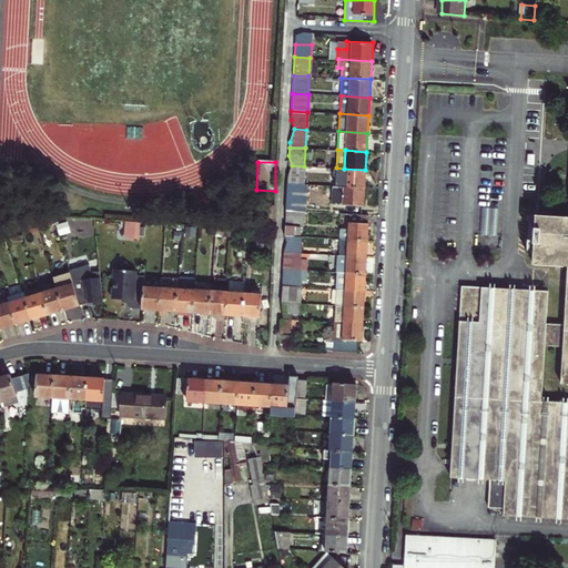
[(304,166),(292,165),(287,178),(287,183),(304,184),(304,166)]
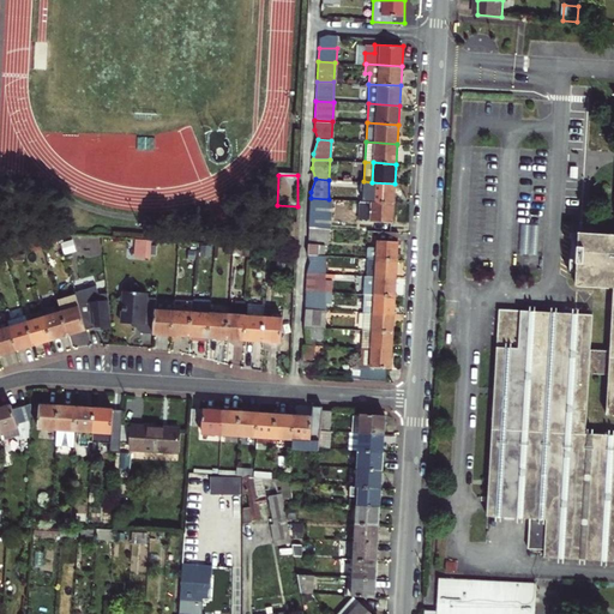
[(362,200),(393,203),(395,184),(372,182),(363,181),(362,200)]
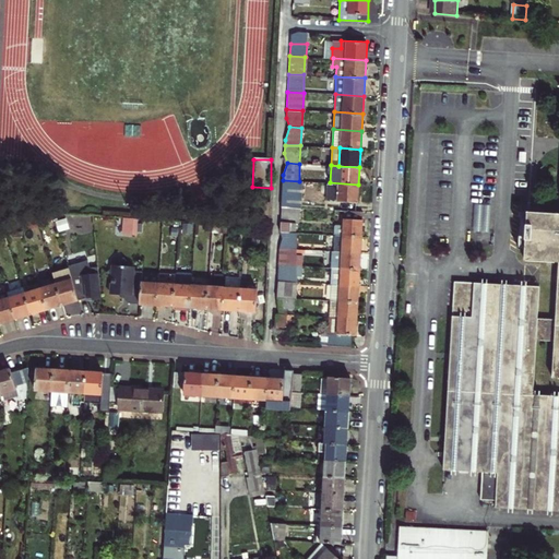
[(299,181),(283,180),(281,207),(300,209),(301,181),(299,181)]
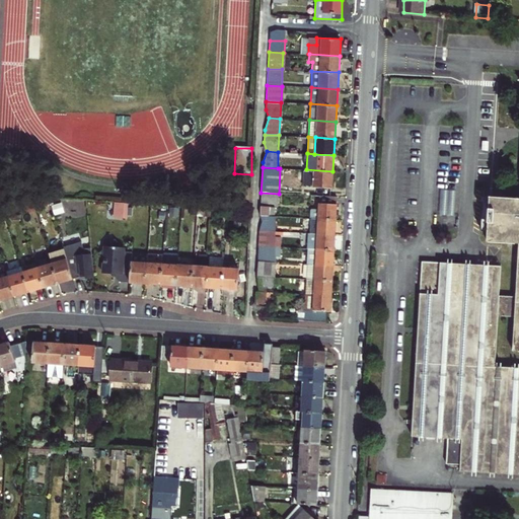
[(331,188),(332,171),(306,169),(303,169),(302,187),(331,188)]
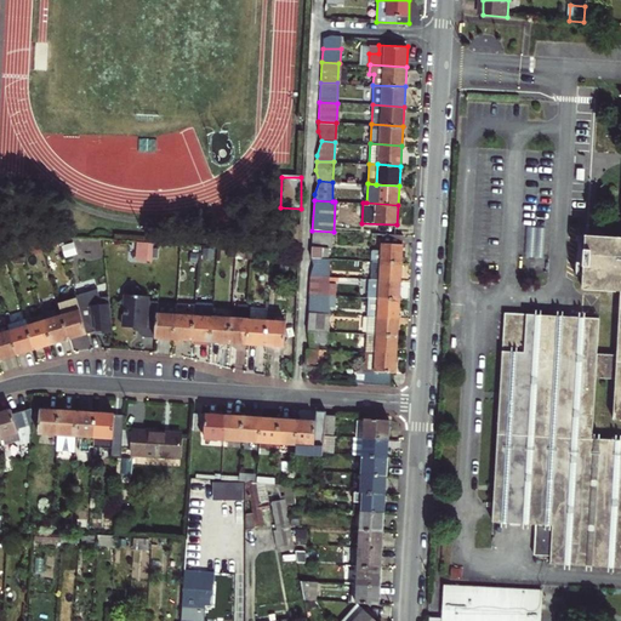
[(286,241),(298,241),(298,224),(288,223),(286,241)]
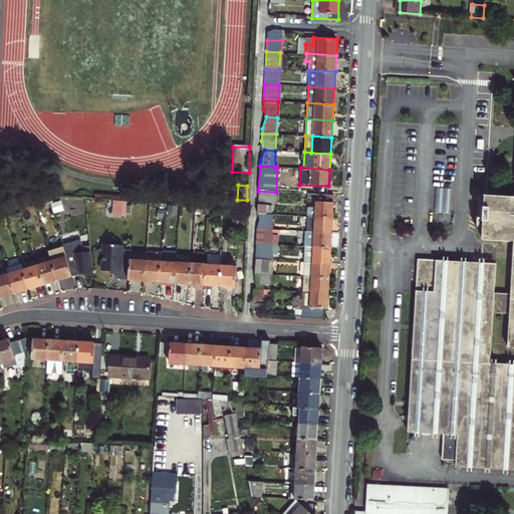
[(276,192),(258,191),(258,199),(275,200),(276,192)]
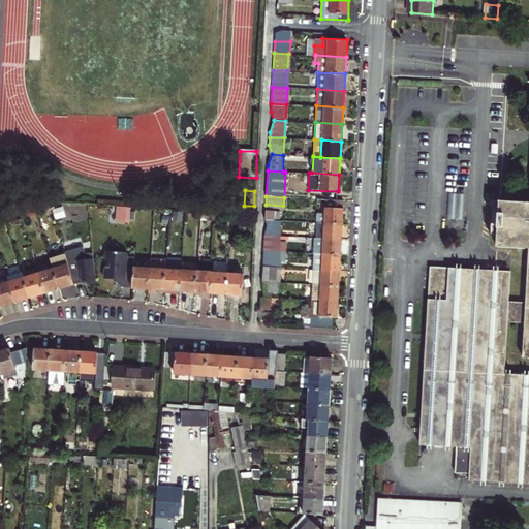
[(318,222),(342,224),(343,200),(324,199),(324,213),(316,213),(315,222),(318,222)]
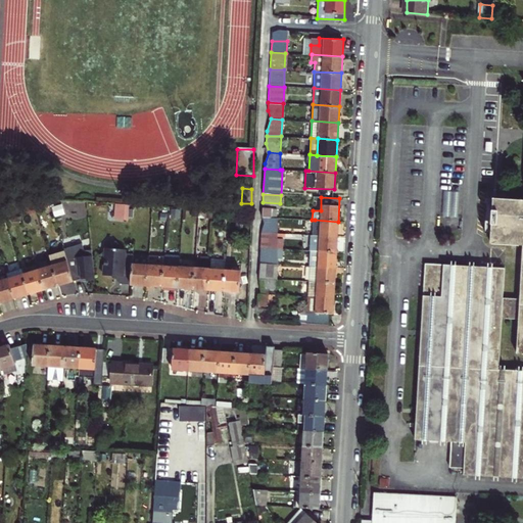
[(522,199),(494,197),(491,243),(522,245),(522,254),(520,298),(504,297),(506,268),(426,264),(416,439),(452,441),(449,467),(465,468),(465,474),(522,477),(522,199)]
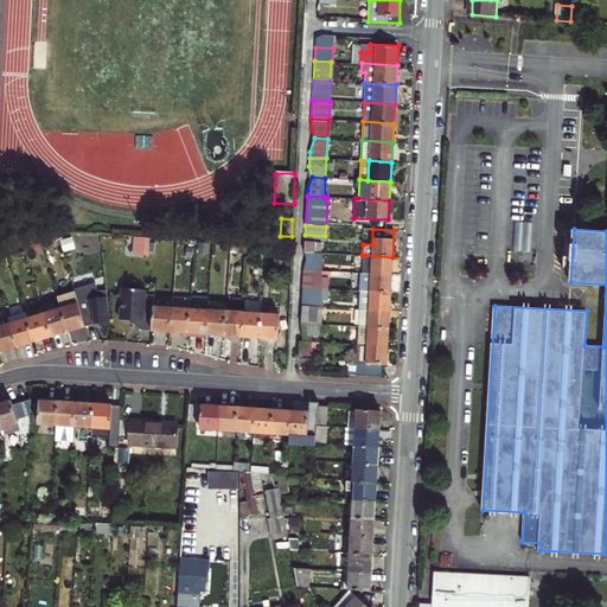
[(149,237),(138,236),(136,250),(148,251),(149,237)]
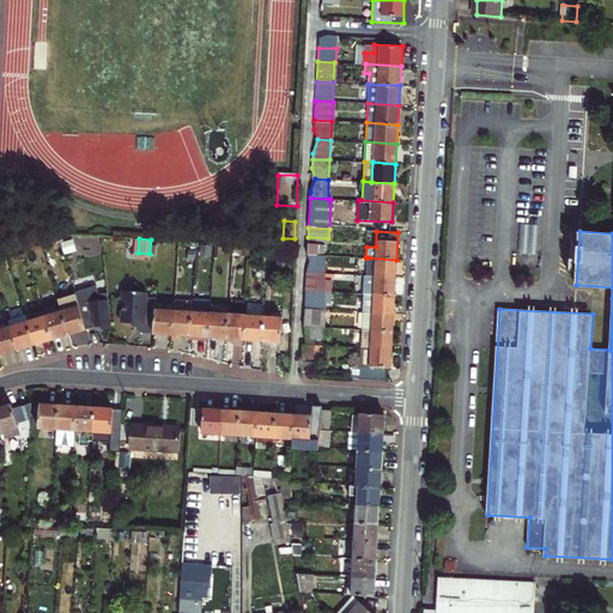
[(307,254),(323,255),(325,244),(308,243),(307,254)]
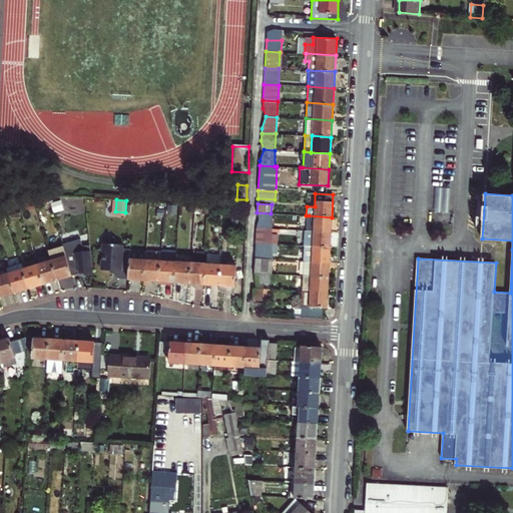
[(258,218),(255,227),(272,228),(273,213),(271,213),(257,212),(258,218)]
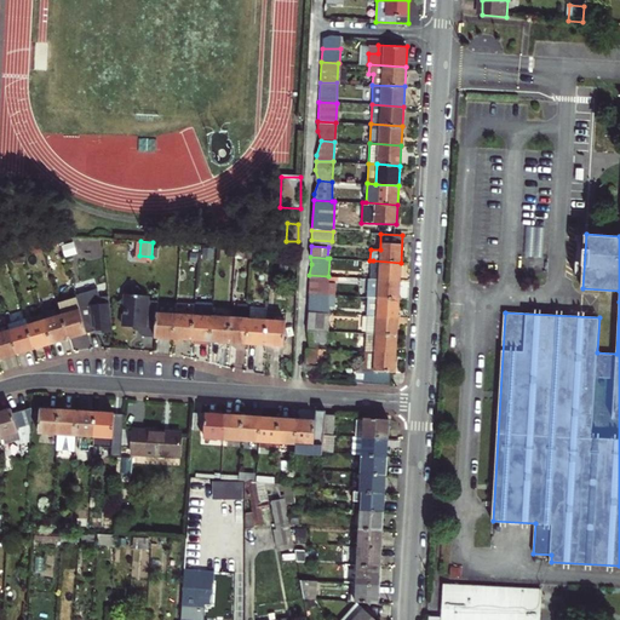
[(373,260),(372,279),(400,281),(401,263),(373,260)]
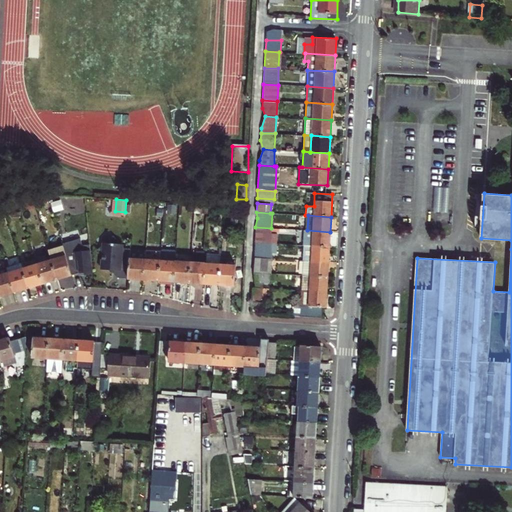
[(306,245),(329,247),(330,232),(307,230),(306,245)]
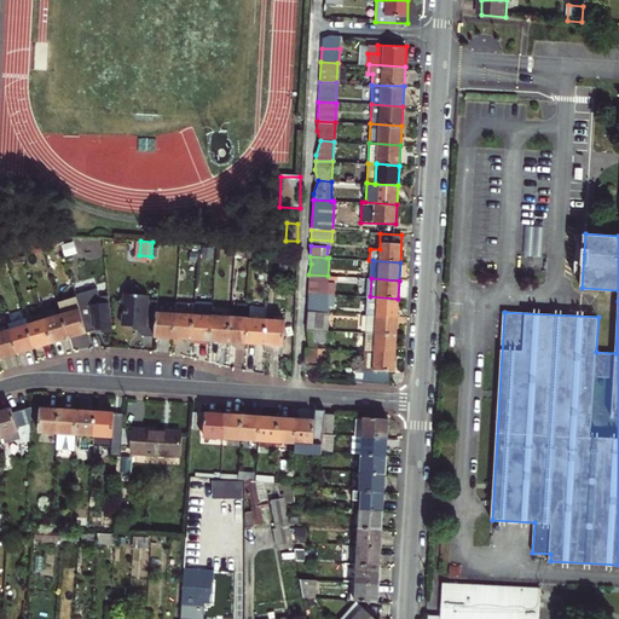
[(308,293),(334,295),(335,282),(312,281),(308,293)]
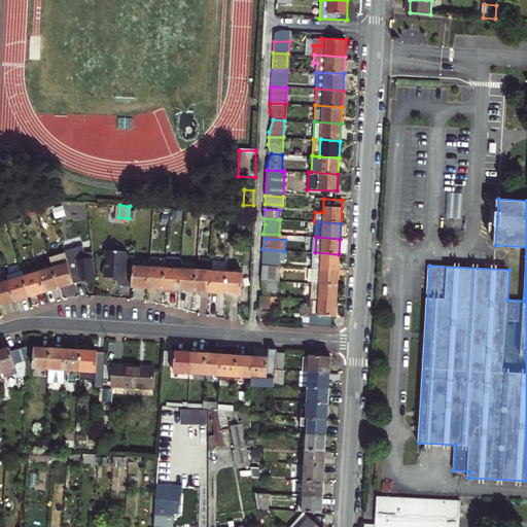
[(118,284),(130,285),(133,256),(133,254),(125,253),(125,251),(115,241),(107,248),(105,248),(105,250),(100,255),(104,260),(103,275),(119,277),(118,284)]
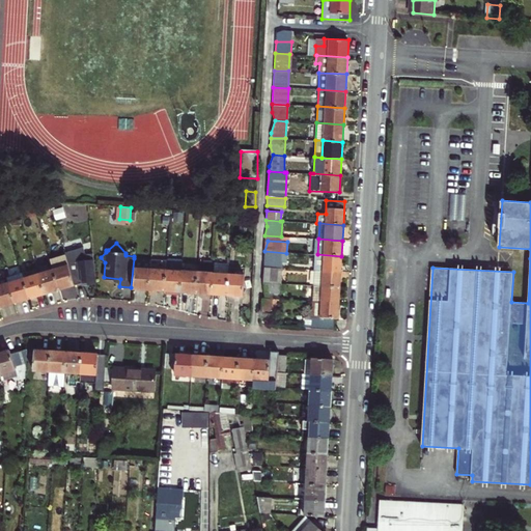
[(82,246),(64,251),(64,254),(74,284),(81,282),(86,282),(86,284),(94,283),(91,252),(84,252),(82,246)]
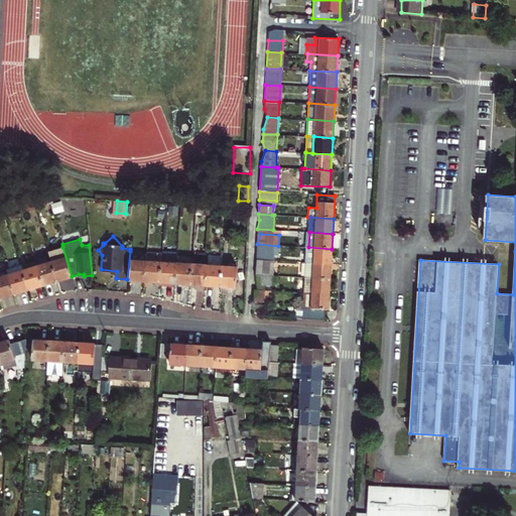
[(278,256),(278,246),(257,244),(258,255),(256,258),(273,260),(273,255),(278,256)]
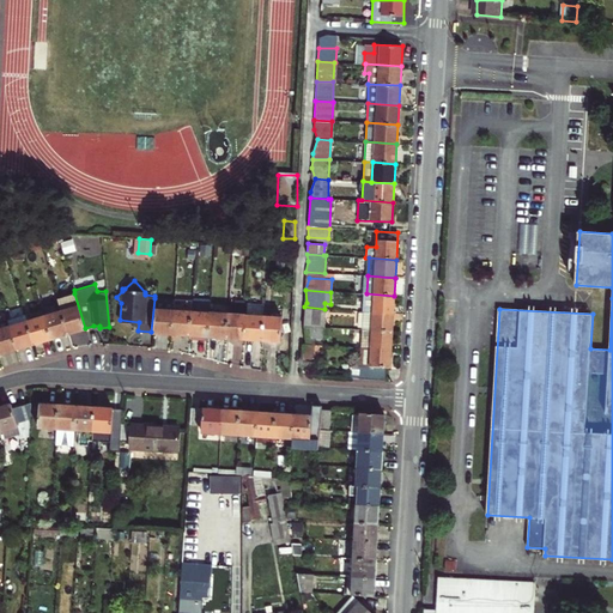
[(61,310),(68,334),(85,328),(74,293),(58,298),(61,310)]
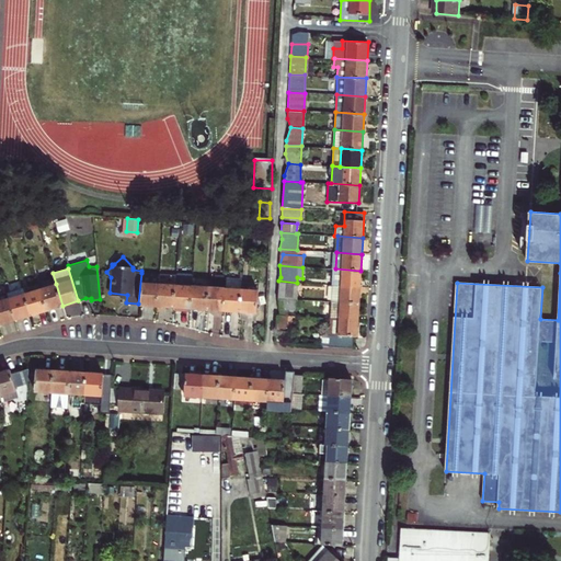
[(335,268),(334,285),(361,286),(361,271),(335,268)]
